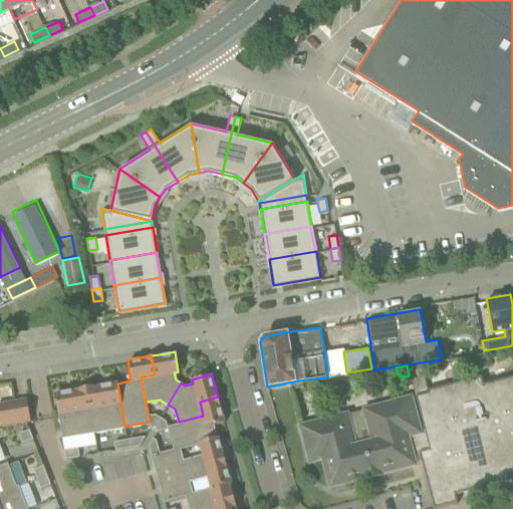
[(436,390),(462,488),(474,485),(475,488),(508,479),(505,468),(512,465),(512,374),(503,377),(504,380),(484,386),(481,374),(448,384),(448,387),(436,390)]
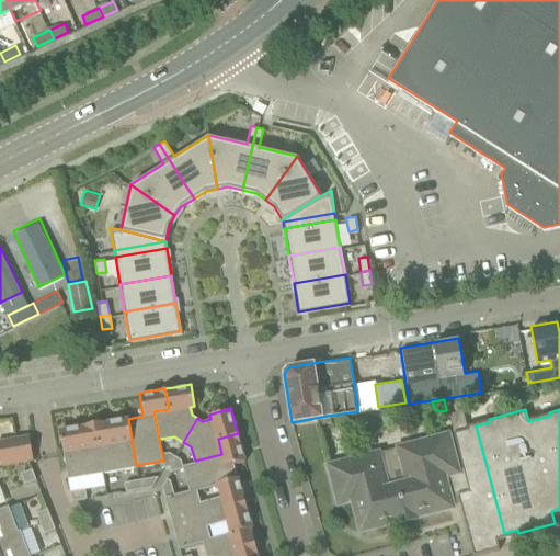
[(128,419),(128,417),(94,422),(102,471),(136,465),(128,419)]
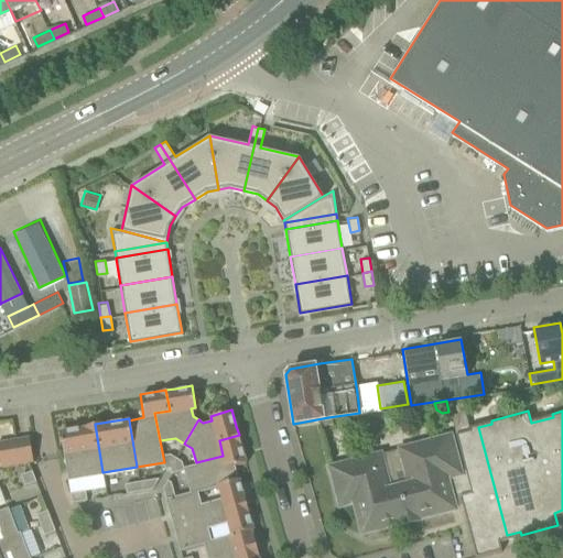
[(68,479),(103,472),(95,424),(60,429),(68,479)]
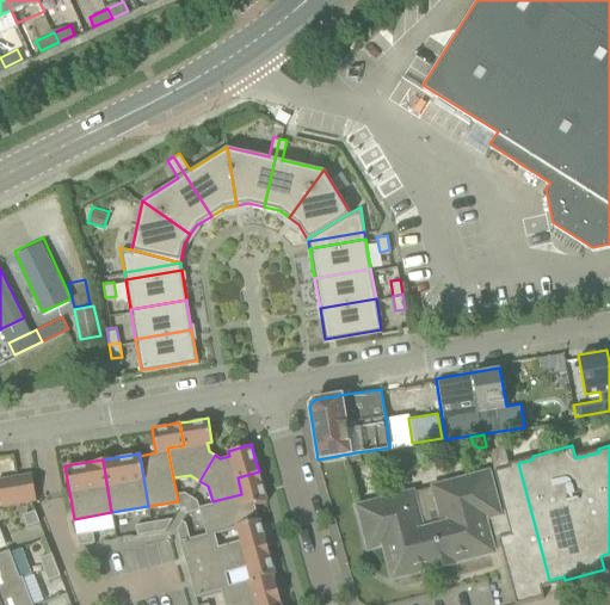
[(455,559),(491,549),(488,538),(499,536),(516,603),(543,596),(540,582),(549,580),(518,463),(493,469),(504,510),(498,511),(487,471),(358,506),(369,545),(384,541),(393,575),(430,566),(430,568),(455,561),(455,559)]
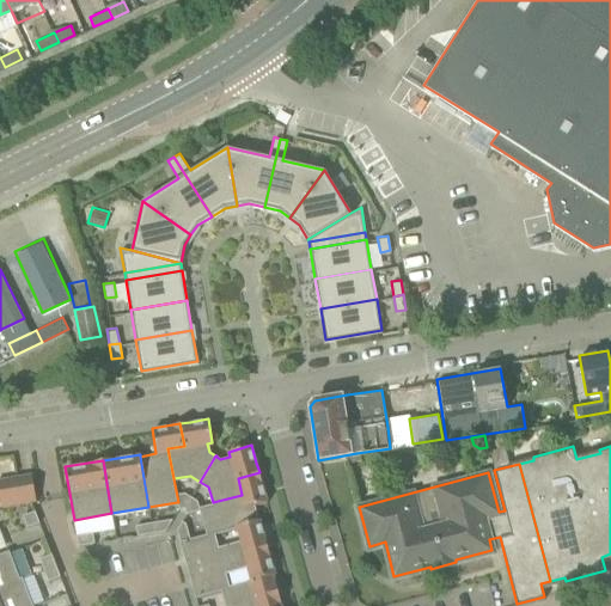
[(31,472),(16,475),(0,477),(0,506),(36,500),(31,472)]
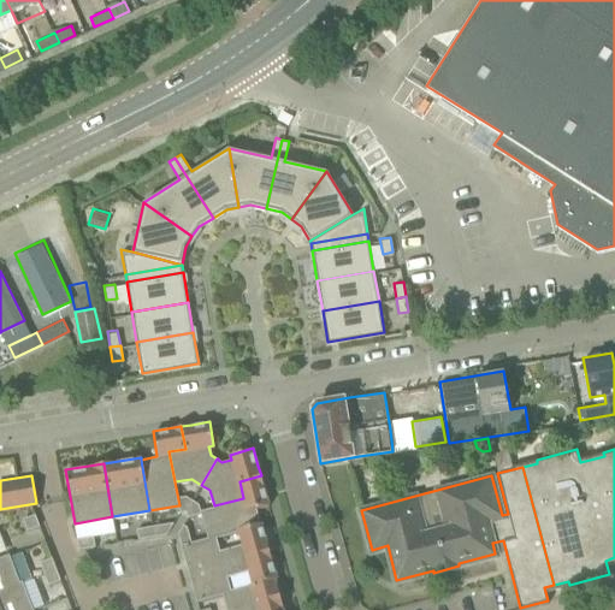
[(255,508),(268,503),(261,475),(240,481),(243,498),(214,505),(200,509),(200,511),(207,537),(259,522),(255,508)]
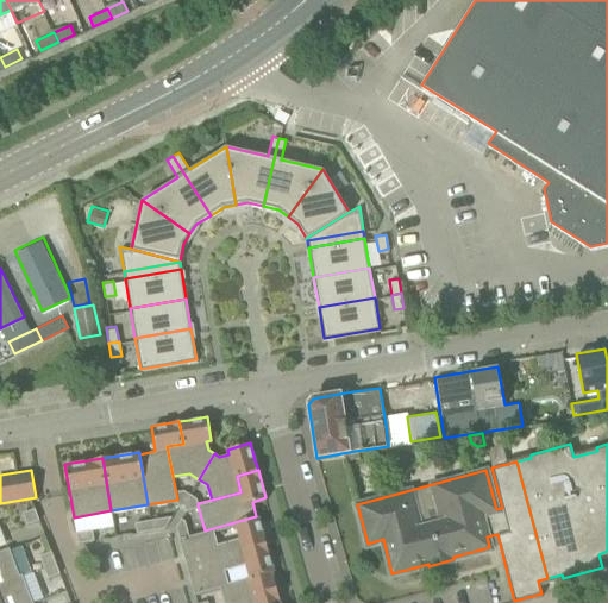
[(183,503),(190,492),(183,489),(175,490),(177,500),(176,500),(177,504),(183,503)]
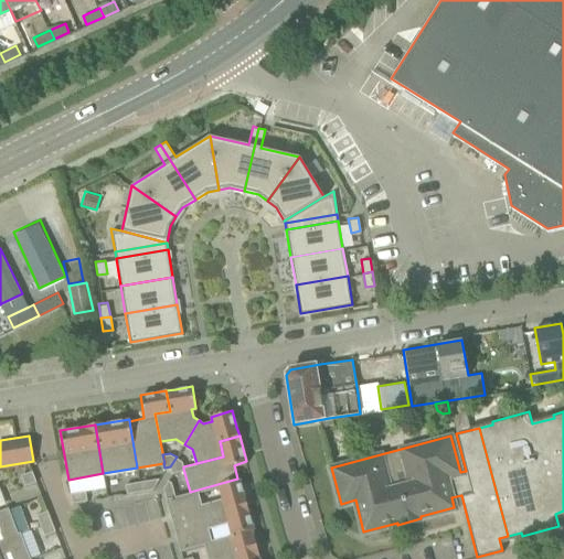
[(182,460),(177,457),(170,466),(171,472),(183,469),(183,466),(182,460)]
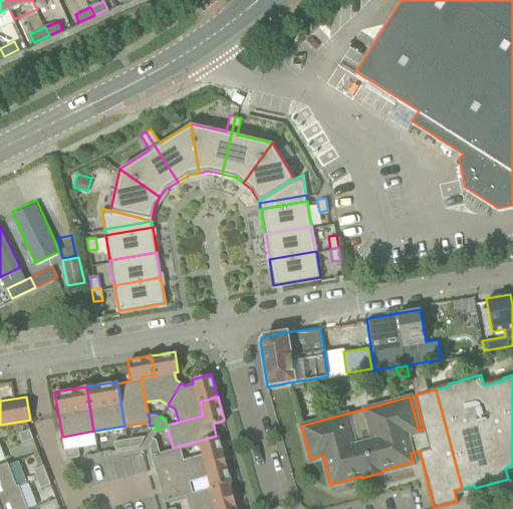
[(29,427),(19,431),(23,441),(33,437),(29,427)]
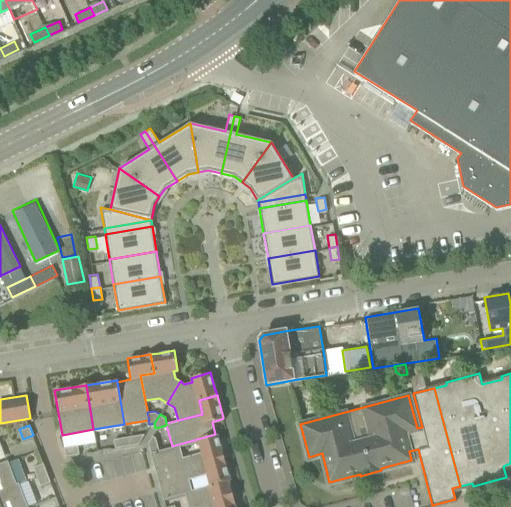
[(126,436),(127,444),(138,442),(144,433),(126,436)]
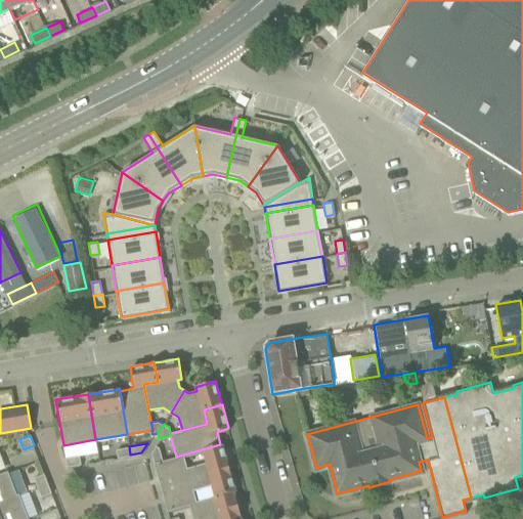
[(151,452),(155,463),(163,461),(159,446),(156,444),(151,452)]
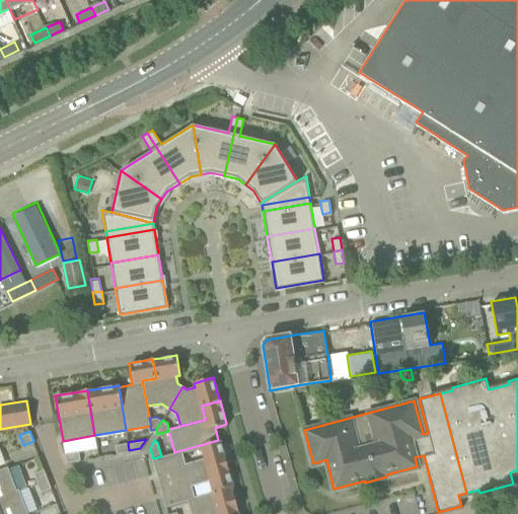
[(226,462),(220,440),(218,440),(174,452),(161,456),(153,458),(159,482),(226,462)]
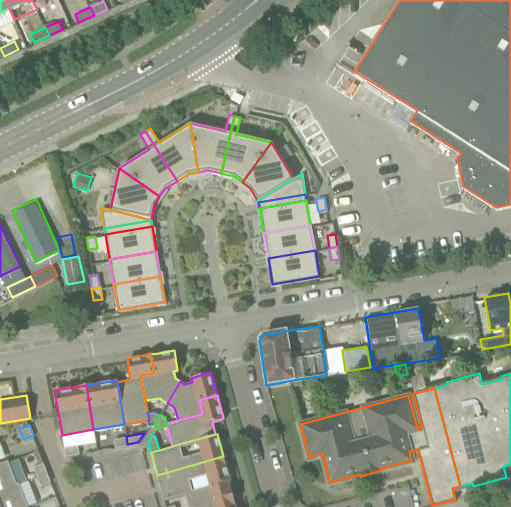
[(114,446),(127,444),(126,436),(113,438),(114,446)]
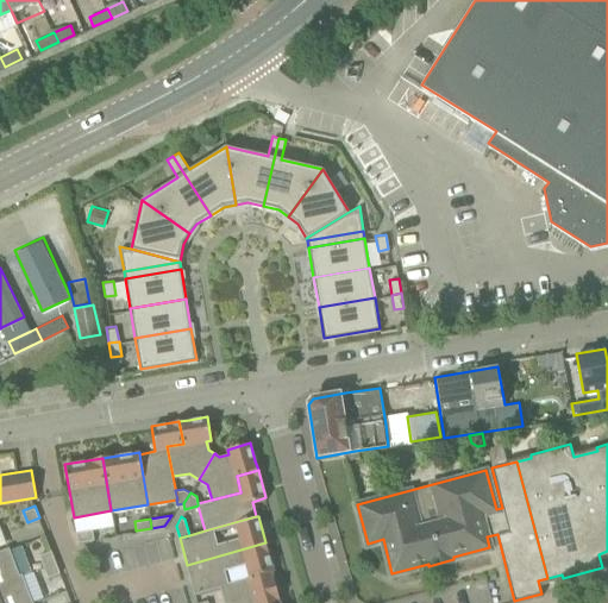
[(92,528),(76,531),(79,541),(94,539),(92,528)]
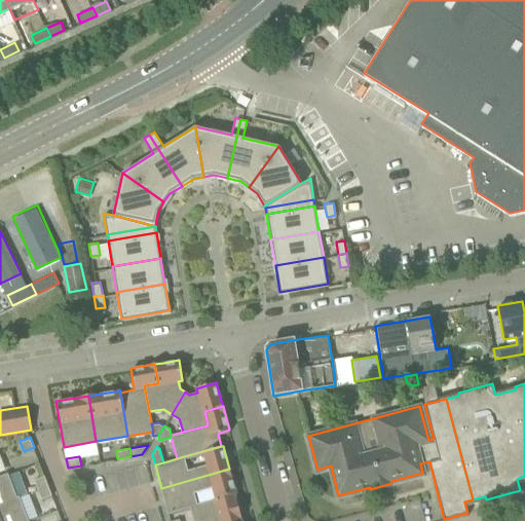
[(236,492),(229,469),(161,488),(167,512),(190,507),(189,505),(196,503),(193,490),(212,486),(215,497),(236,492)]
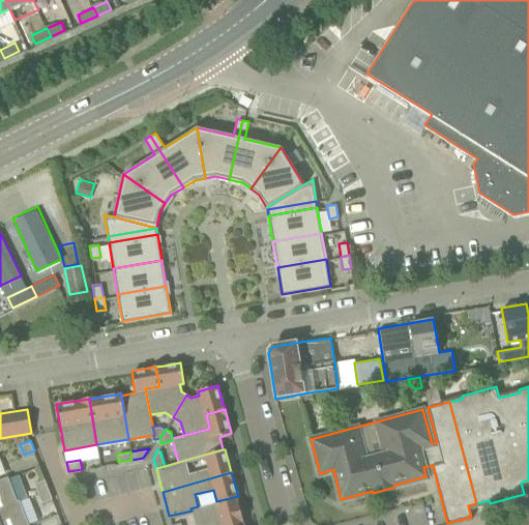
[(11,474),(17,498),(25,496),(21,473),(11,474)]
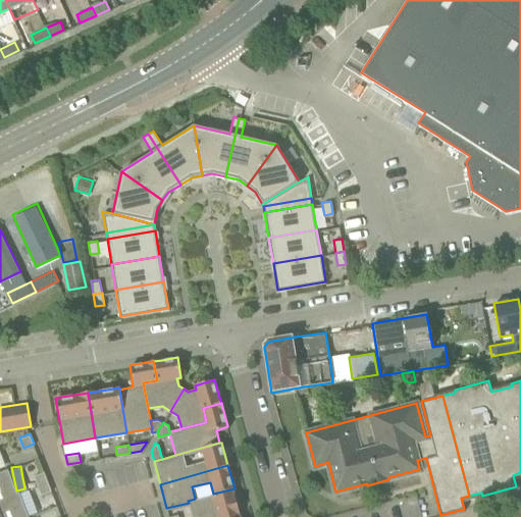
[(16,492),(7,468),(0,471),(0,499),(16,493),(16,492)]
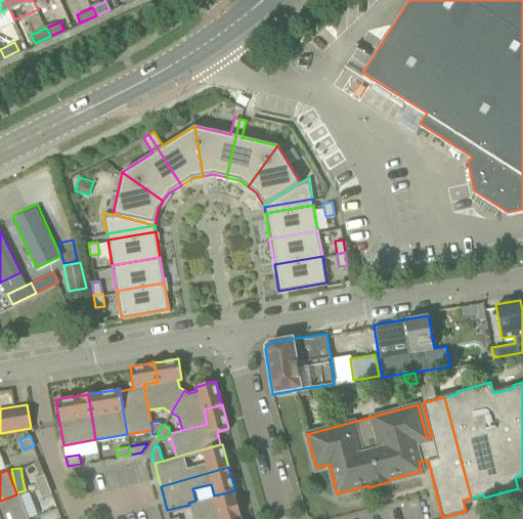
[(34,477),(38,486),(48,482),(44,473),(34,477)]
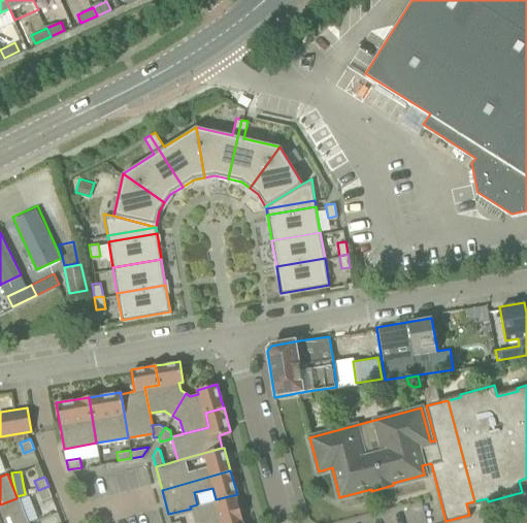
[(52,495),(48,486),(38,490),(41,499),(52,495)]
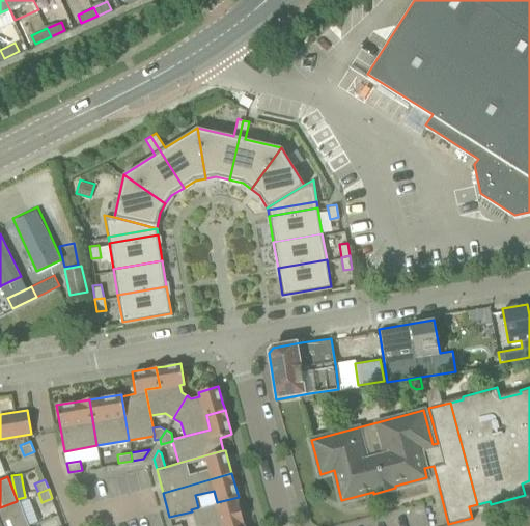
[(246,525),(239,497),(217,502),(198,507),(191,509),(192,511),(195,525),(246,525)]
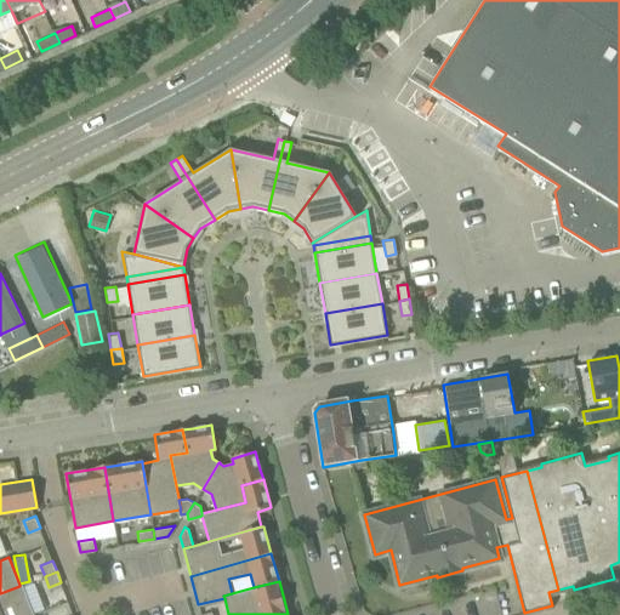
[(35,610),(45,607),(35,582),(26,586),(35,610)]
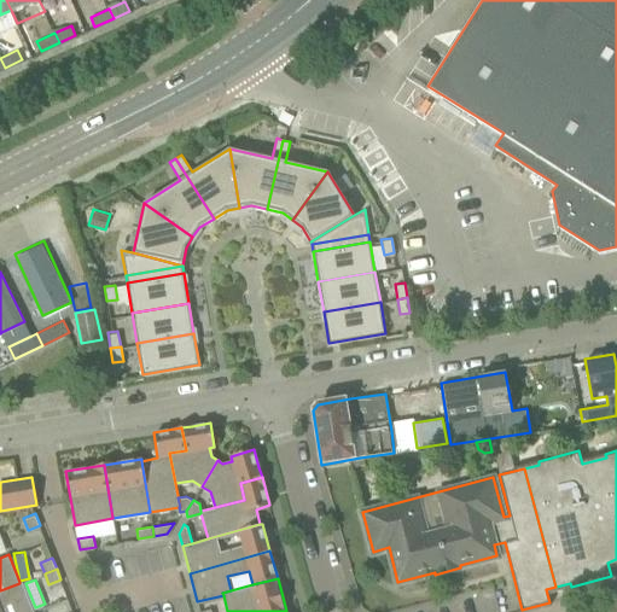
[(22,581),(19,582),(19,583),(0,590),(0,611),(25,611),(33,610),(22,581)]
